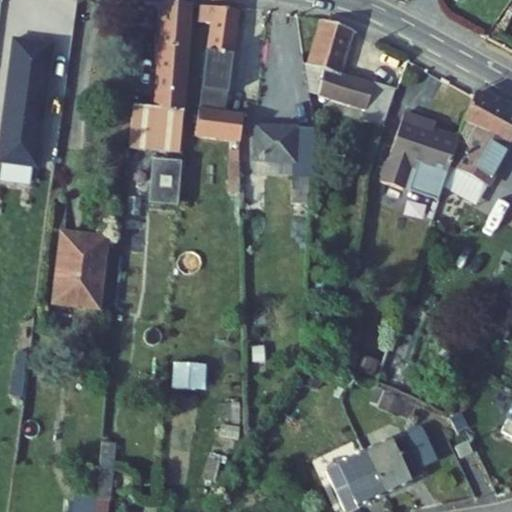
[(194,8),(167,6),(159,112),(137,111),(137,128),(183,132),(194,8)]
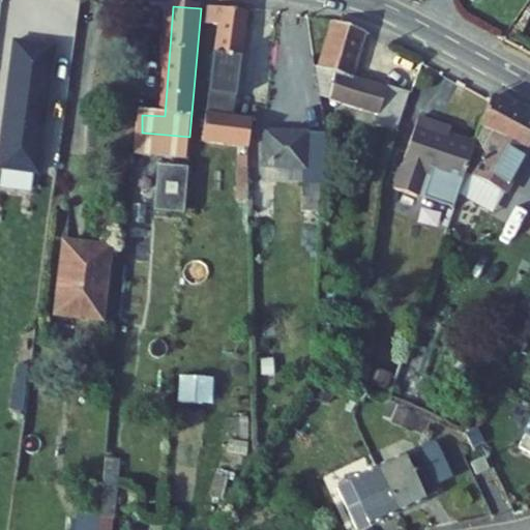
[(251,15),(209,11),(208,28),(222,29),(217,98),(246,99),(251,15)]
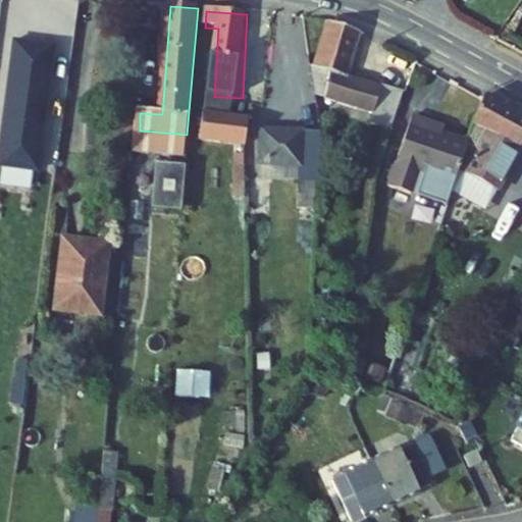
[(361,22),(328,14),(321,59),(333,61),(329,108),(394,122),(405,93),(354,83),(361,22)]
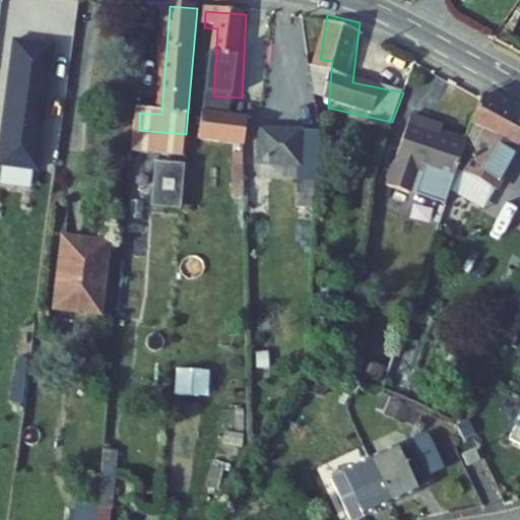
[(17,37),(1,161),(41,168),(58,43),(17,37)]
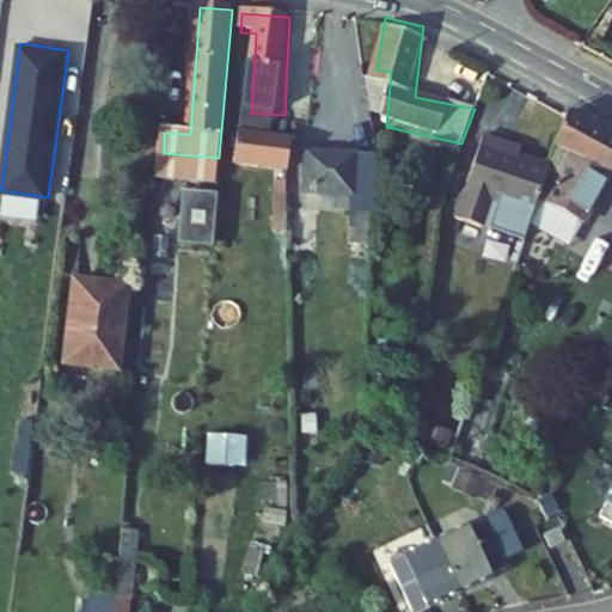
[(611,136),(568,117),(551,155),(571,164),(552,209),(564,214),(569,203),(592,213),(611,165),(611,136)]
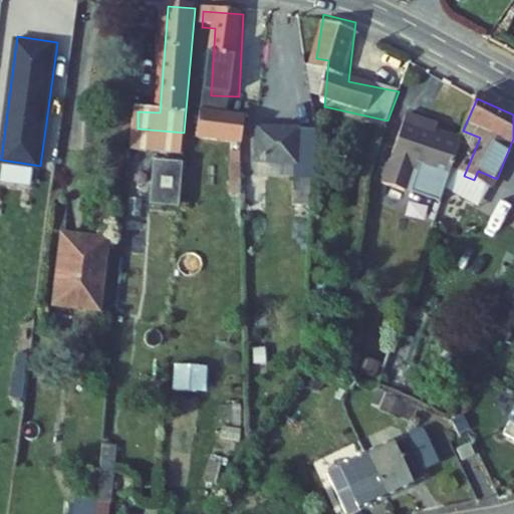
[(252,110),(206,106),(203,135),(241,138),(251,138),(252,110)]
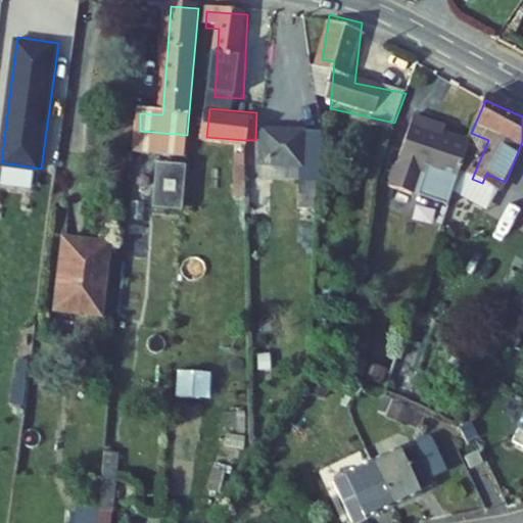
[(391,186),(447,205),(453,193),(467,148),(443,138),(447,128),(415,116),(391,186)]
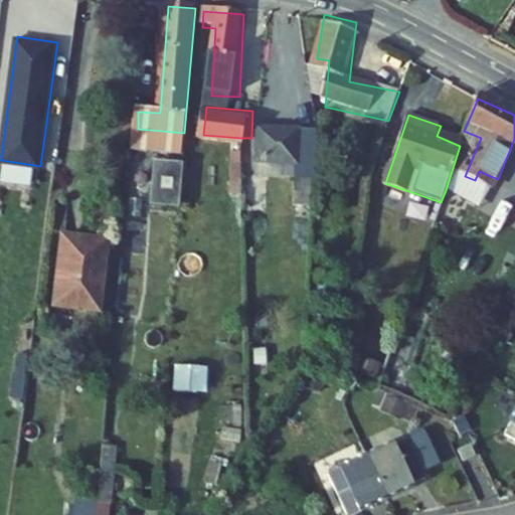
[(268,128),(267,163),(270,163),(306,164),(305,206),(322,207),(329,133),(268,128)]
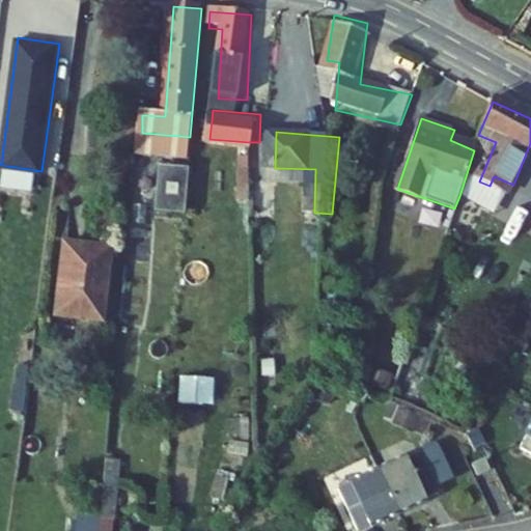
[(189,157),(190,137),(142,133),(140,151),(189,157)]
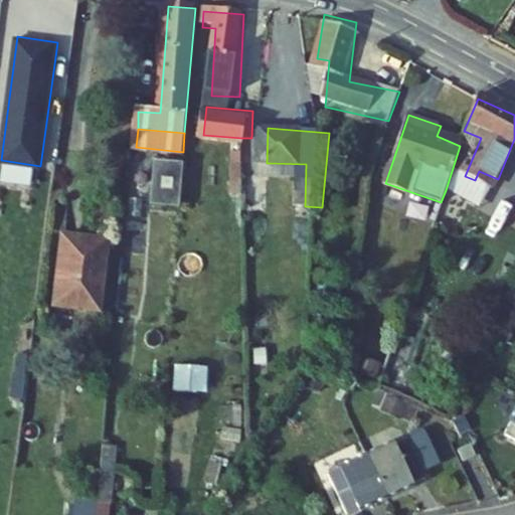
[(464,131),(460,146),(446,190),(470,200),(483,206),(498,179),(479,171),(475,180),(465,176),(481,138),(464,131)]
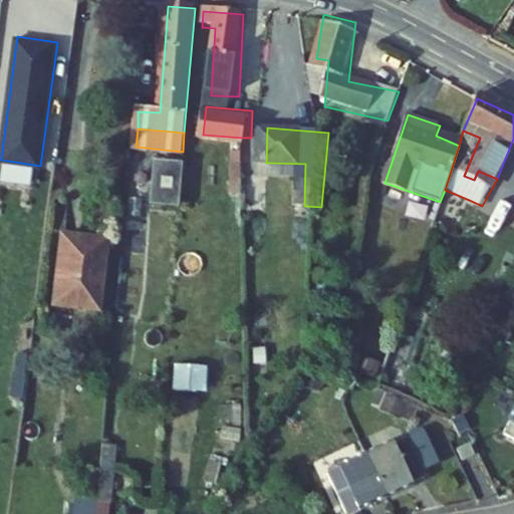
[(251,138),(241,138),(240,190),(250,191),(251,138)]
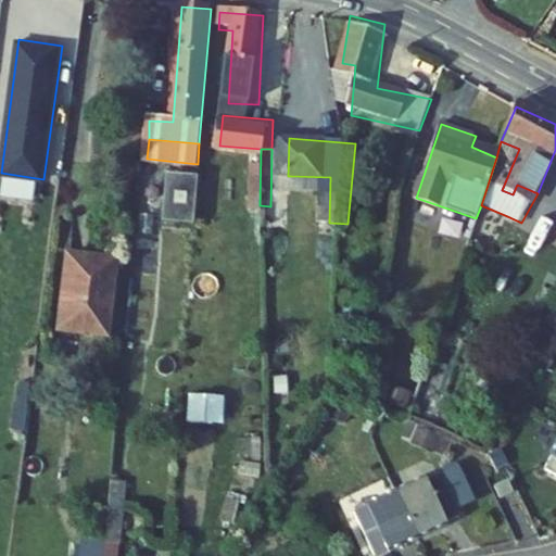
[(196,220),(200,176),(169,174),(165,218),(196,220)]
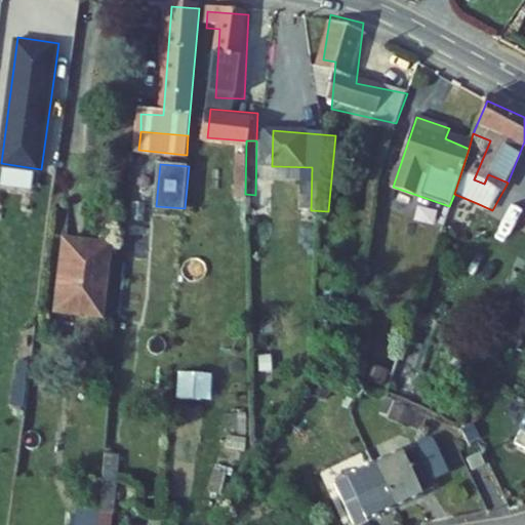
[(312,183),(312,167),(275,166),(275,180),(312,183)]
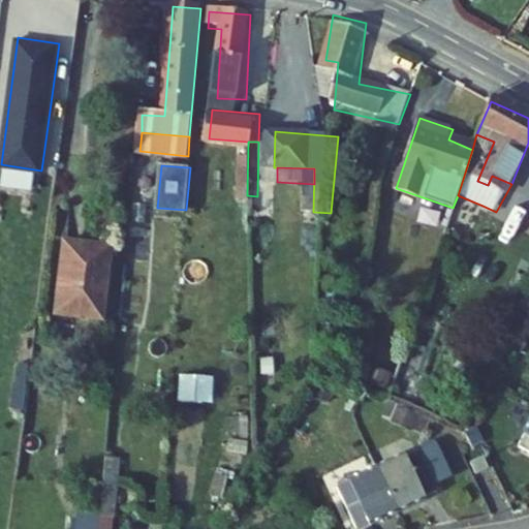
[(483,206),(458,195),(453,208),(452,211),(477,220),(483,206)]
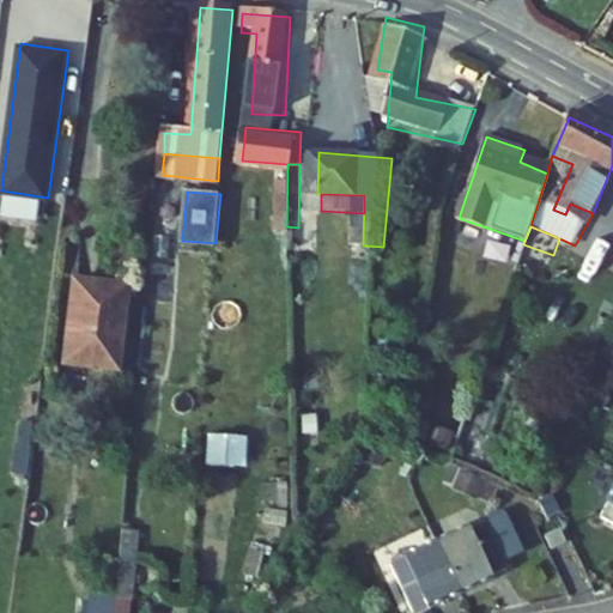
[(553,255),(523,244),(513,277),(541,286),(553,255)]
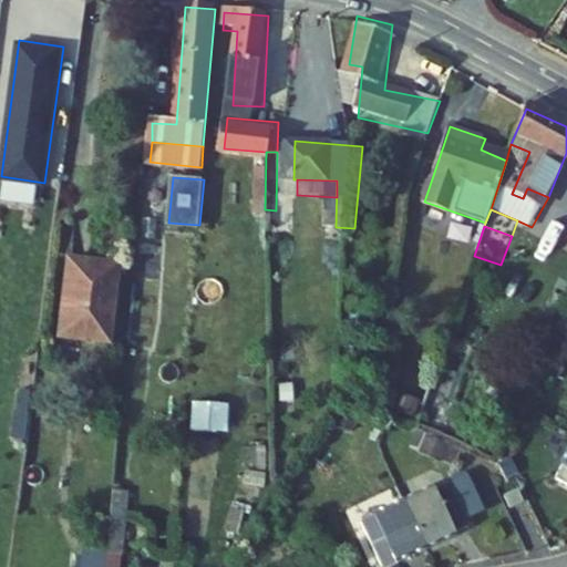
[(115,275),(70,270),(61,348),(109,354),(115,275)]
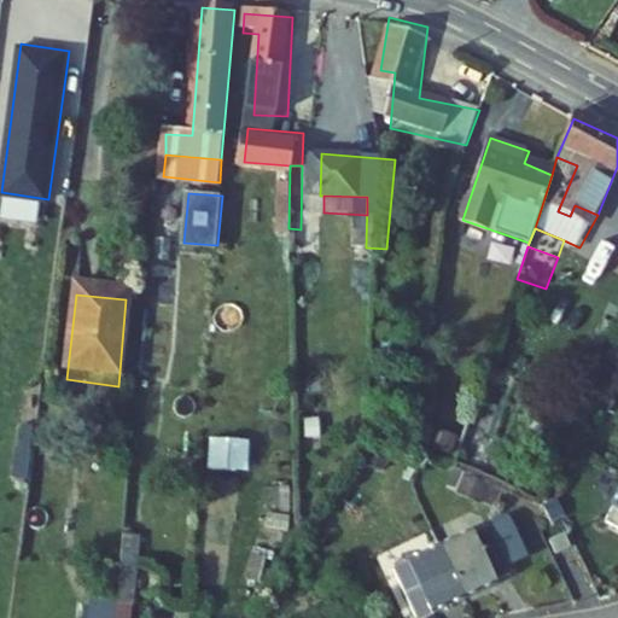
[(210,467),(252,468),(252,437),(211,436),(210,467)]
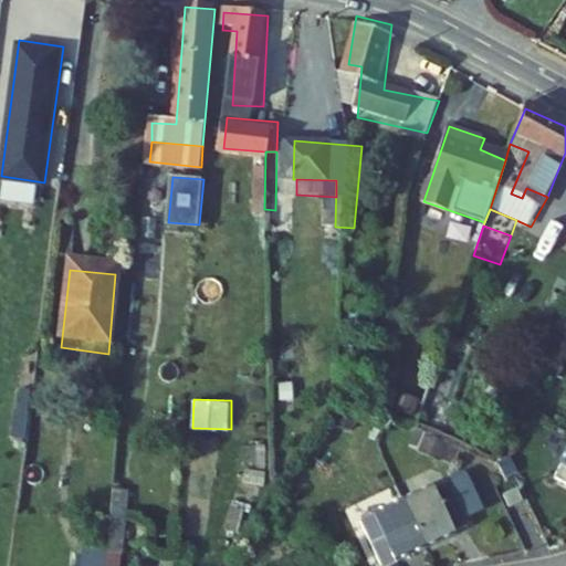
[(443,446),(413,430),(405,449),(436,463),(443,446)]
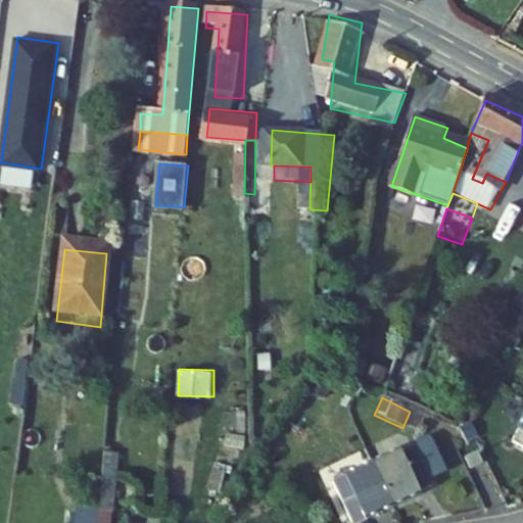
[(522,453),(522,423),(512,447),(522,453)]
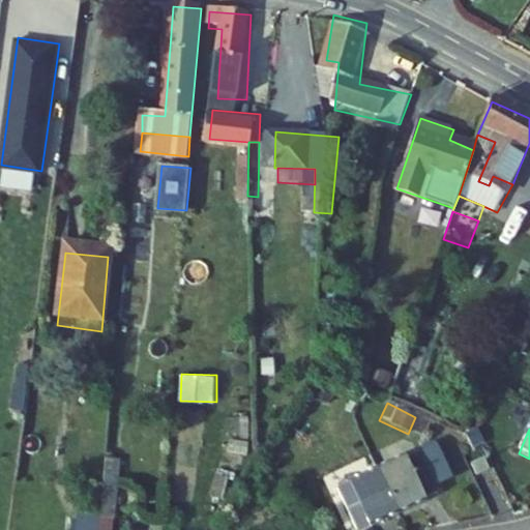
[(421,450),(380,468),(399,510),(439,495),(421,450)]
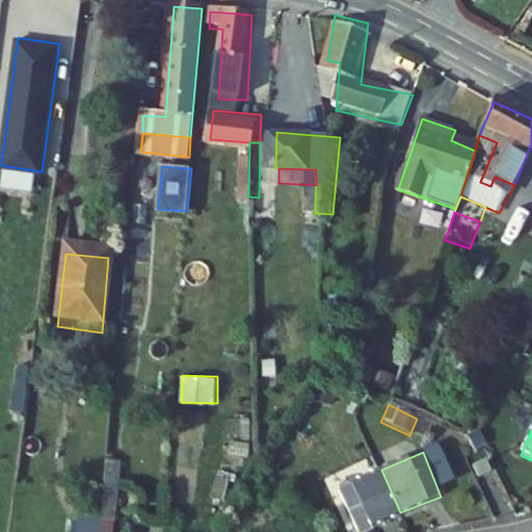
[(79,531),(116,531),(121,459),(107,458),(104,515),(81,514),(79,531)]
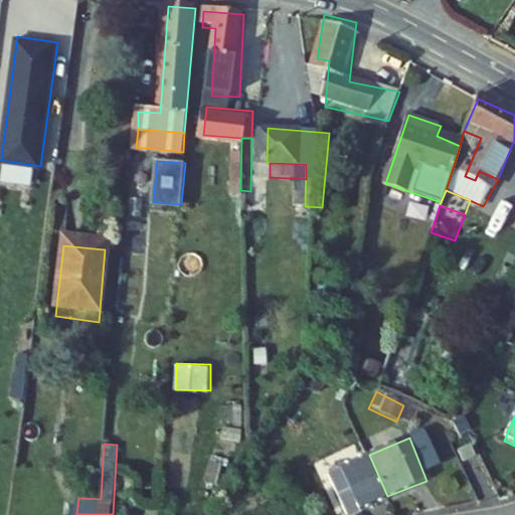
[(467,454),(457,460),(461,467),(471,461),(467,454)]
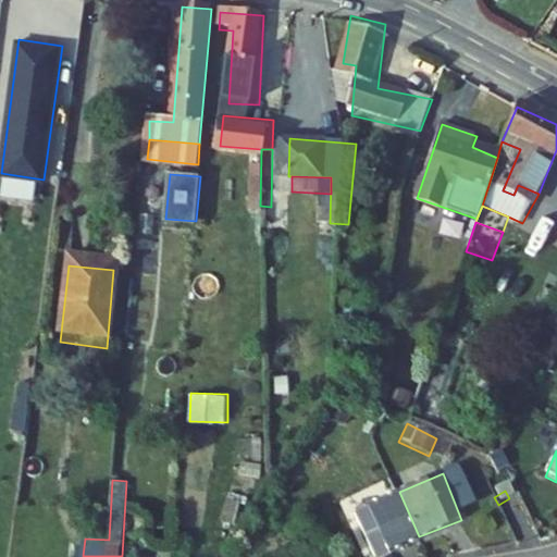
[(399,492),(358,508),(376,554),(419,536),(399,492)]
